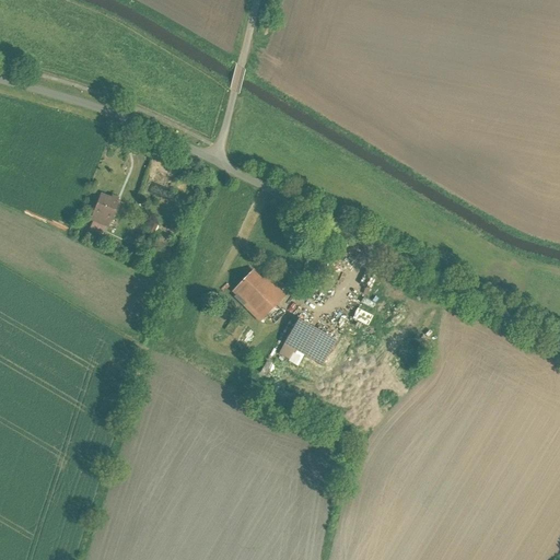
[(101,195),(90,220),(94,222),(105,226),(108,228),(119,202),(118,202),(119,199),(111,196),(109,199),(101,195)]
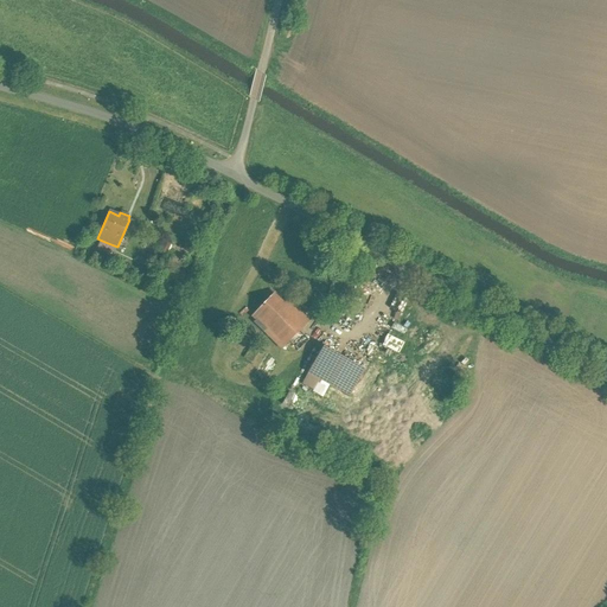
[(114,246),(102,241),(98,248),(110,253),(114,246)]
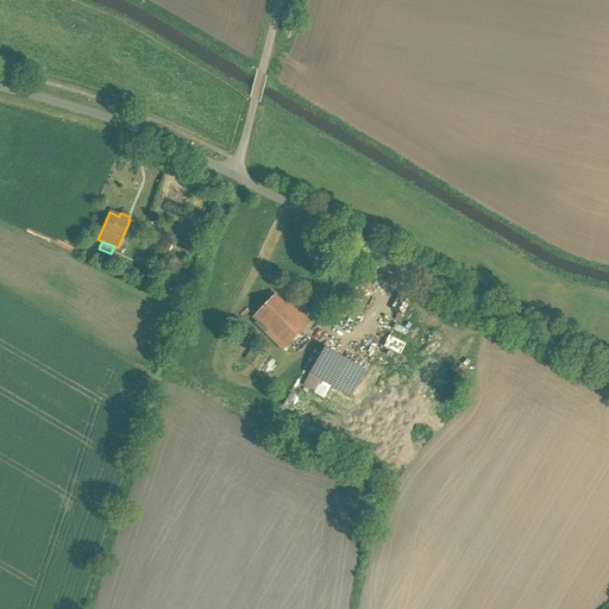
[(318,322),(284,288),(257,315),(290,350),(318,322)]
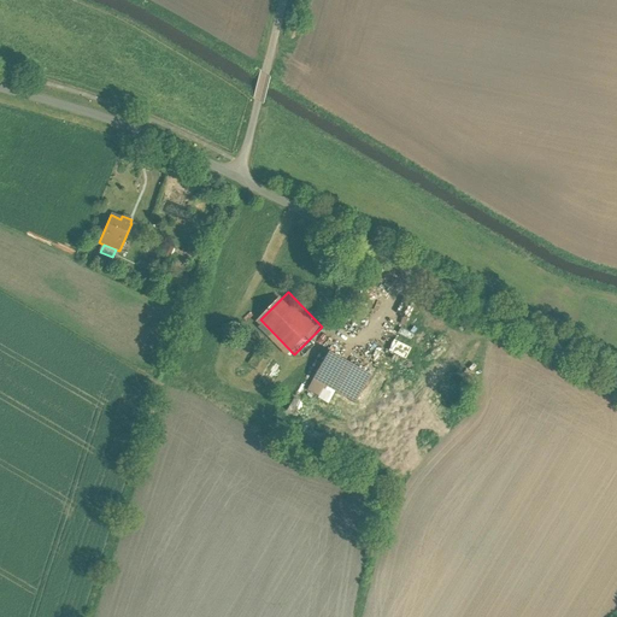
[(471,363),(483,344),(476,340),(465,359),(471,363)]
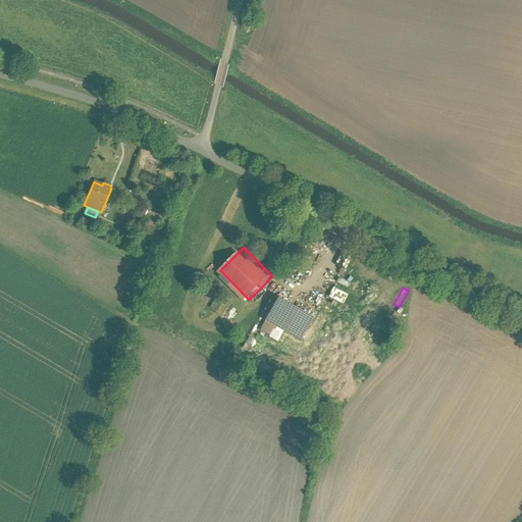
[(328,299),(343,305),(347,295),(332,289),(328,299)]
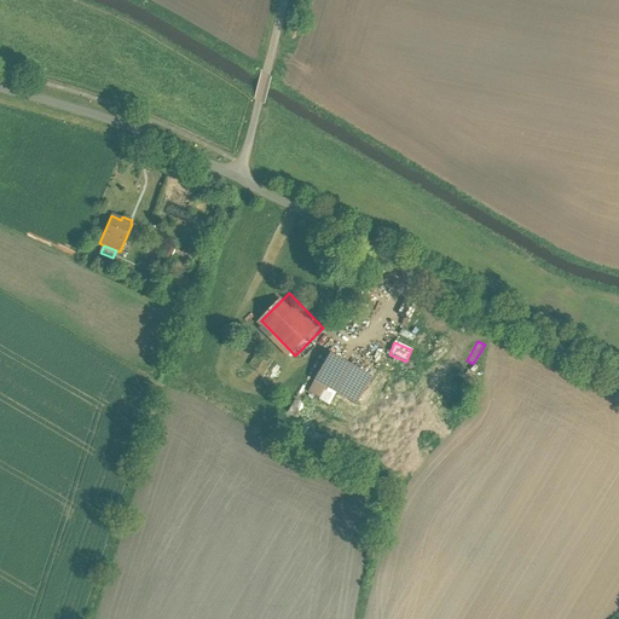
[(375,376),(339,354),(320,383),(358,405),(375,376)]
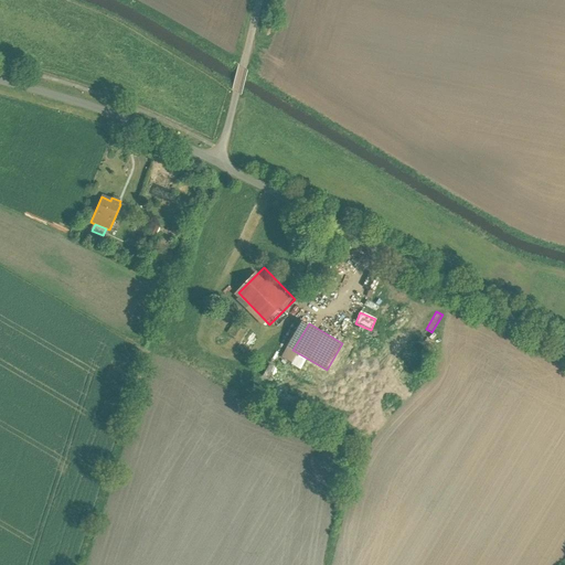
[(268,381),(274,368),(268,365),(263,377),(268,381)]
